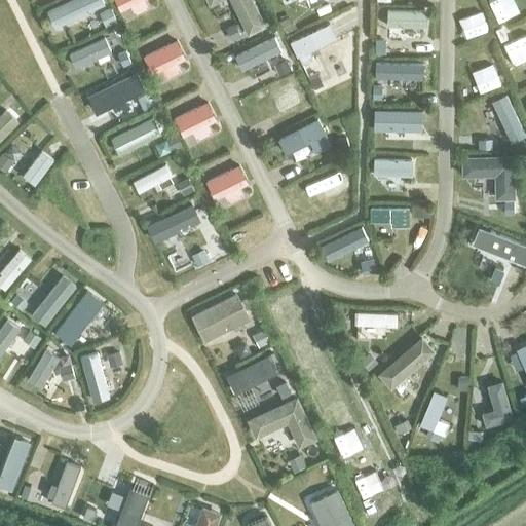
[(88,0),(68,0),(49,9),(54,21),(71,12),(74,19),(86,12),(83,6),(90,3),(88,0)]
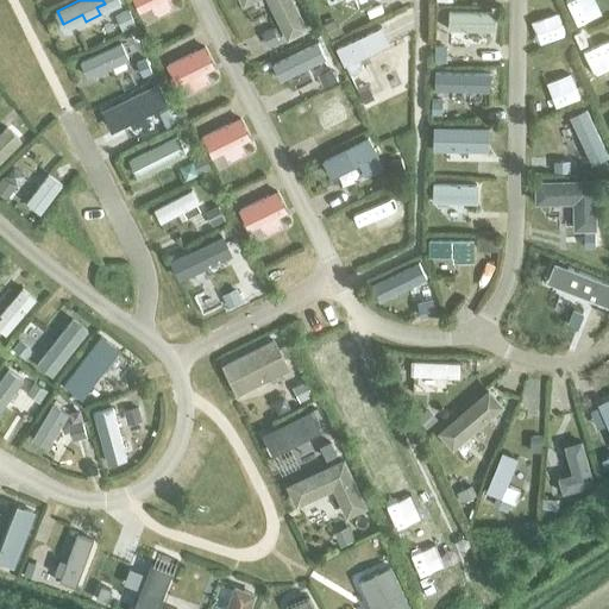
[(252,0),(267,0),(287,39),(307,30),(293,0),(239,0),(243,5),(252,0)]
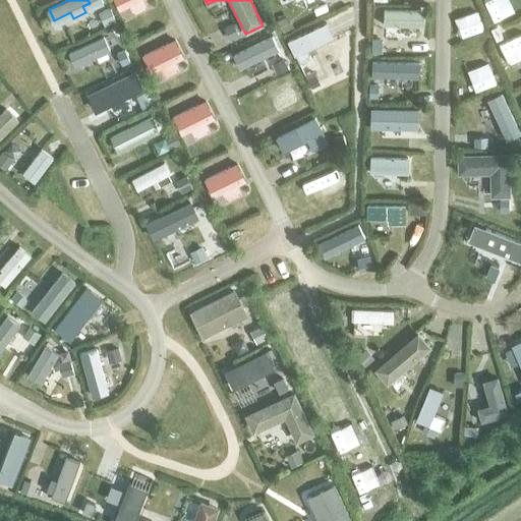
[(384,24),(422,25),(423,9),(384,8),(384,24)]
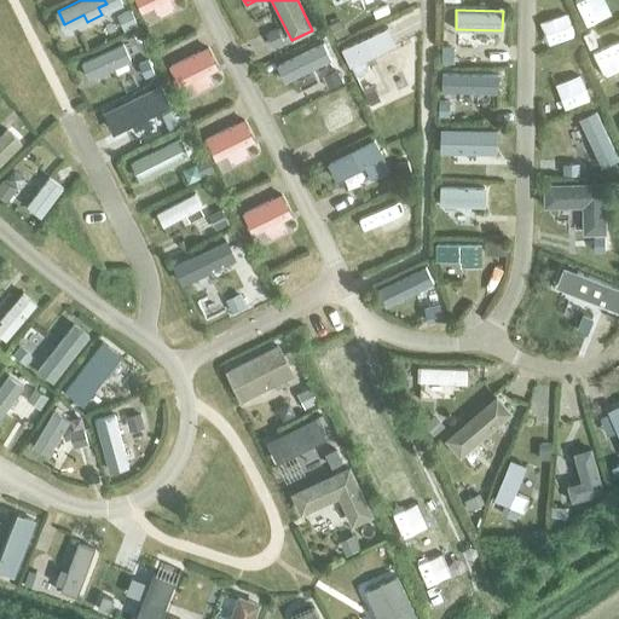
[(388,27),(341,48),(350,67),(352,65),(356,74),(369,68),(364,59),(397,44),(388,27)]
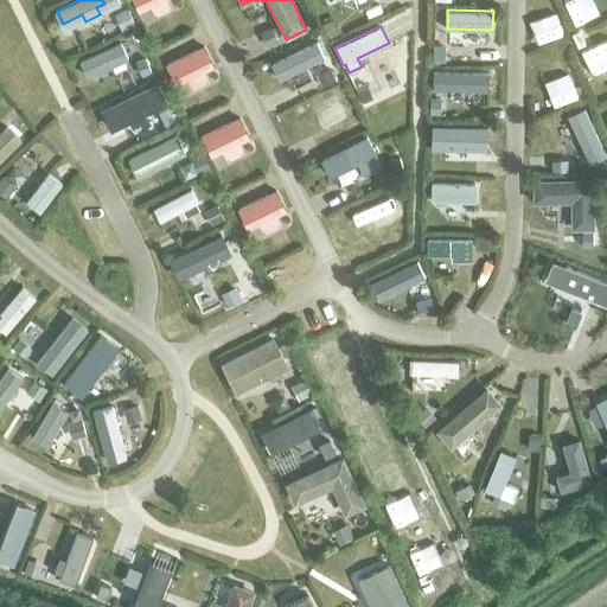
[(126,39),(81,61),(87,74),(114,61),(116,68),(129,62),(127,55),(132,52),(126,39)]
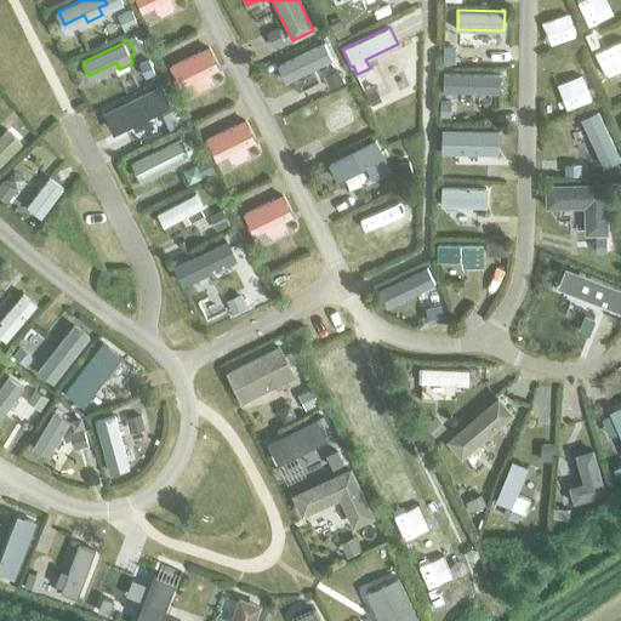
[(323,40),(284,60),(290,73),(317,60),(319,66),(332,61),(323,40)]
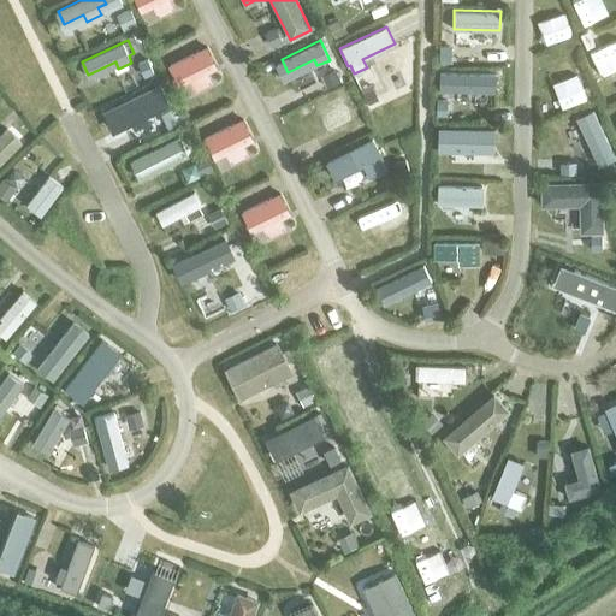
[(141,82),(154,76),(153,75),(159,72),(153,59),(148,63),(147,61),(134,67),(141,82)]
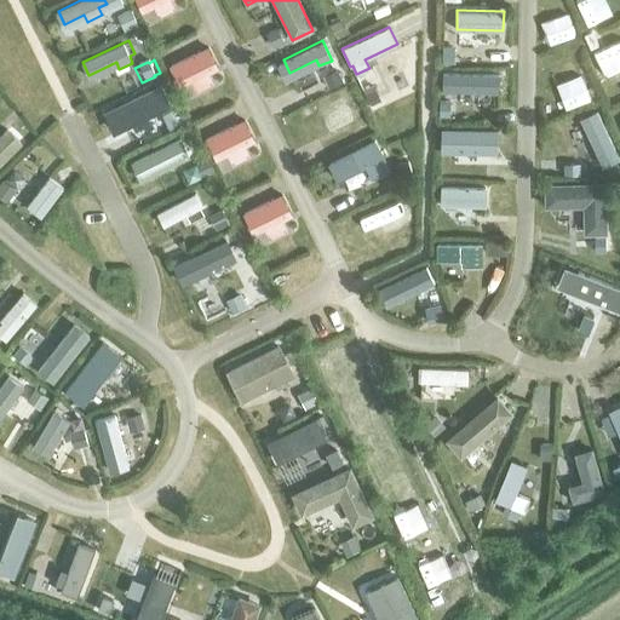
[(461,91),(500,90),(499,75),(461,76),(461,91)]
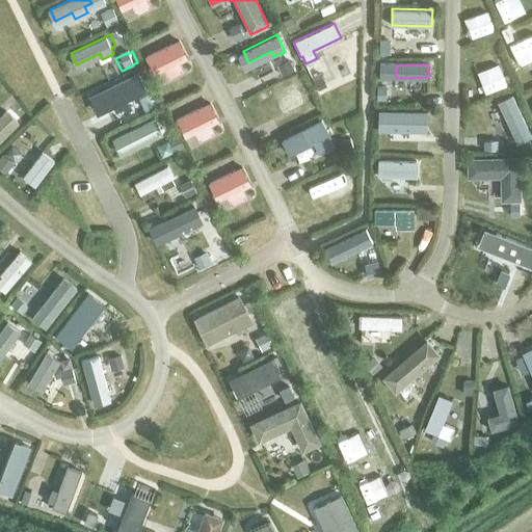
[(132,76),(90,97),(97,110),(126,97),(129,102),(141,95),(132,76)]
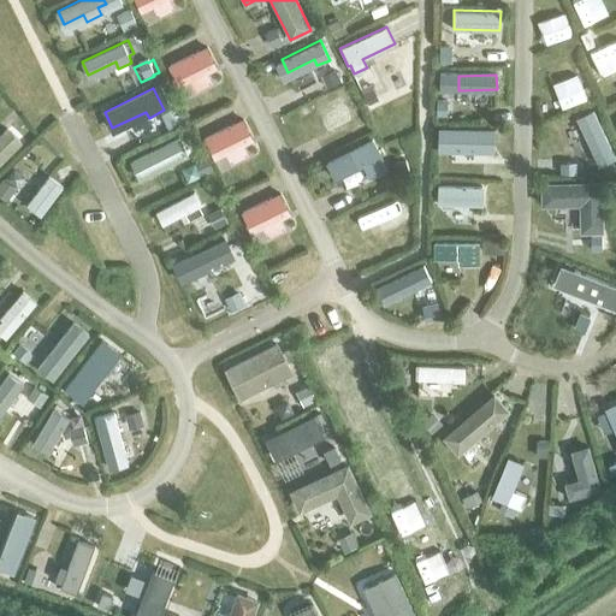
[(308,126),(351,106),(343,90),(300,111),(308,126)]
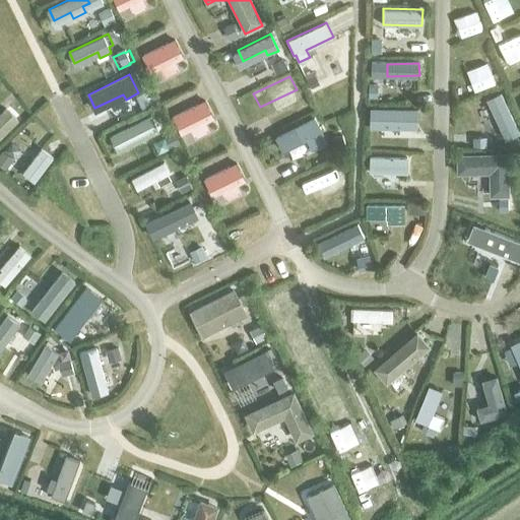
[(6,107),(0,112),(0,137),(18,119),(6,107)]
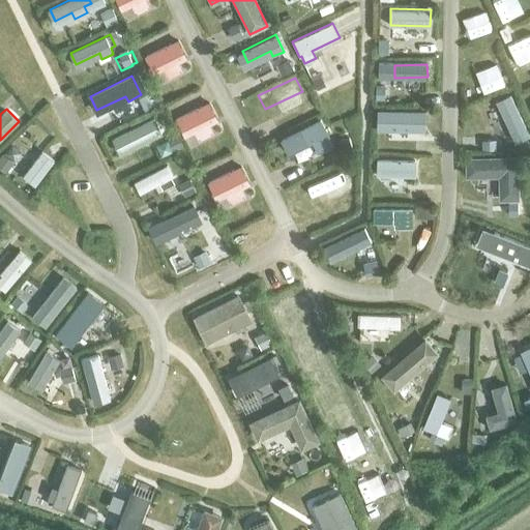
[(385,123),(422,123),(422,111),(385,110),(385,123)]
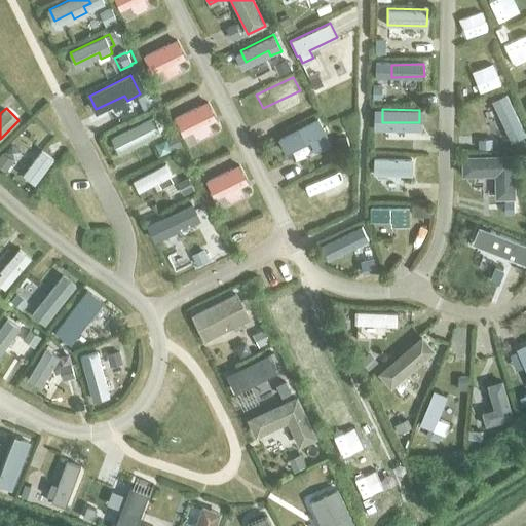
[(317,118),(278,139),(286,153),(309,141),(314,150),(330,143),(317,118)]
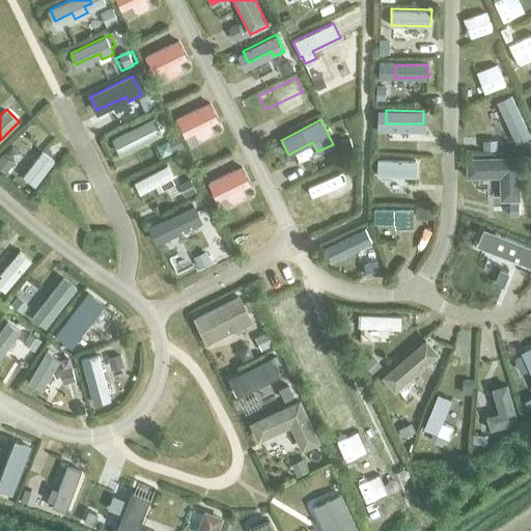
[(141,124),(112,139),(117,149),(127,145),(130,151),(141,145),(138,139),(147,135),(141,124)]
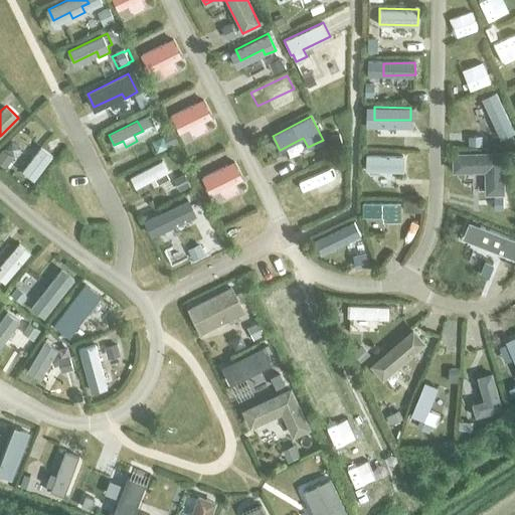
[(40,147),(22,171),(34,179),(52,156),(40,147)]
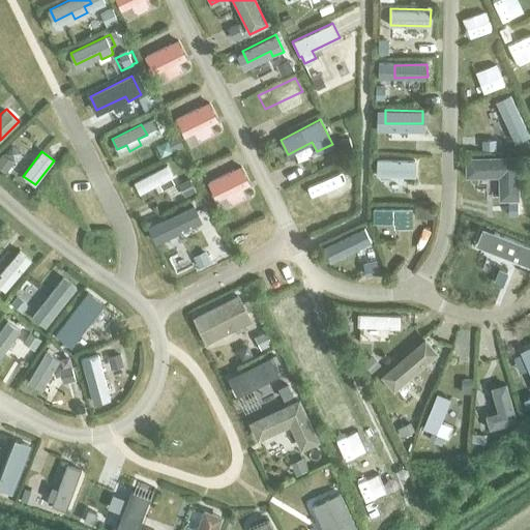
[(518,155),(465,156),(466,177),(498,176),(499,200),(519,199),(518,155)]
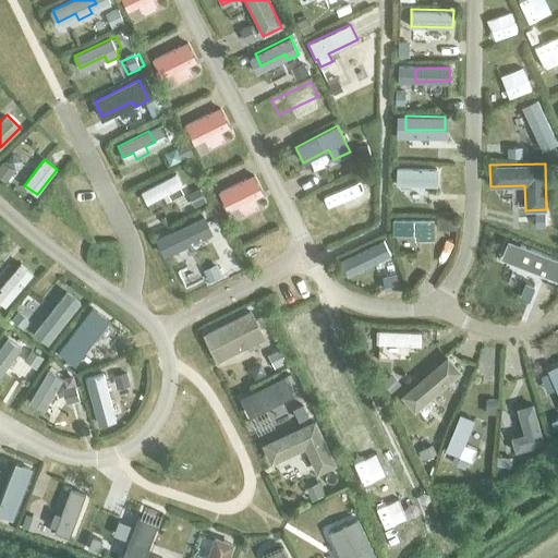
[(396,184),(437,185),(437,168),(396,167),(396,184)]
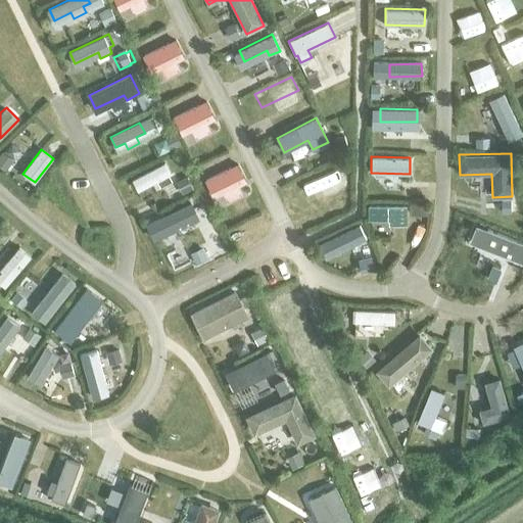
[(337,161),(296,182),(304,196),(320,188),(324,196),(333,192),(329,185),(344,177),(337,161)]
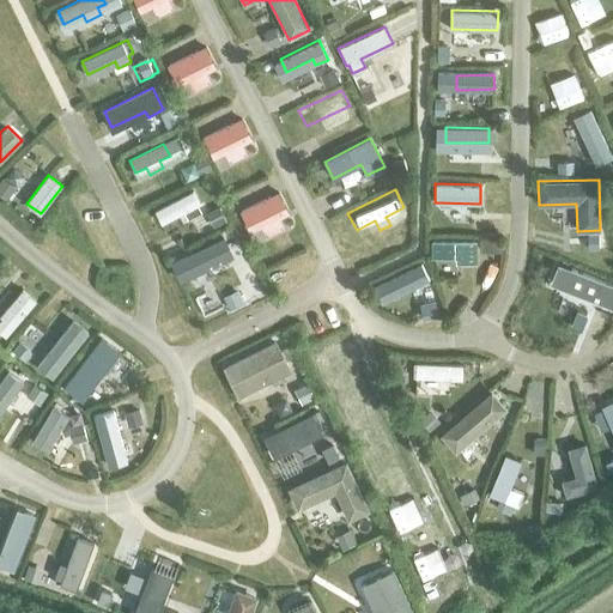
[(193,190),(155,211),(162,223),(183,212),(188,219),(201,212),(198,204),(199,204),(193,190)]
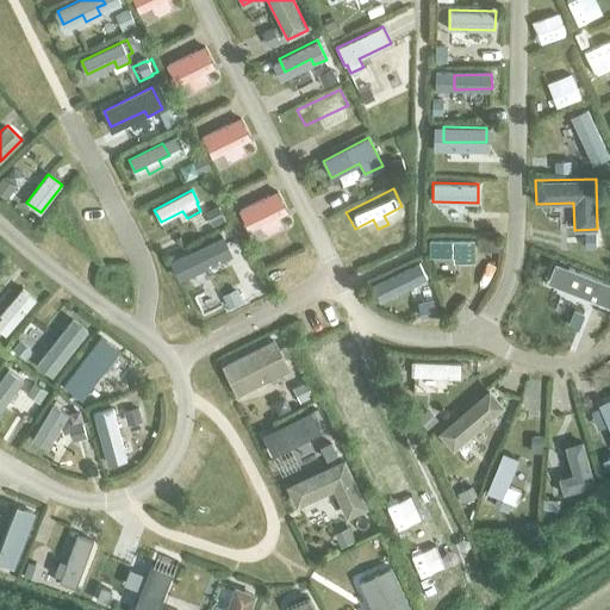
[(490,232),(490,221),(467,221),(467,232),(490,232)]
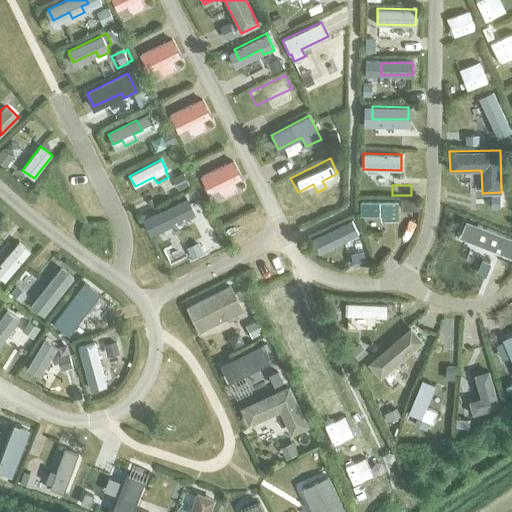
[(182,201),(150,218),(155,228),(176,217),(179,223),(190,217),(182,201)]
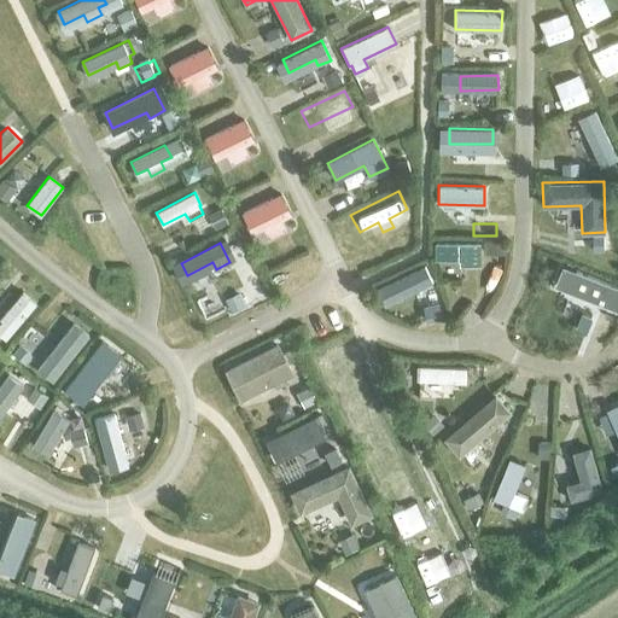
[(479,243),(435,243),(435,260),(459,260),(459,264),(479,264),(479,243)]
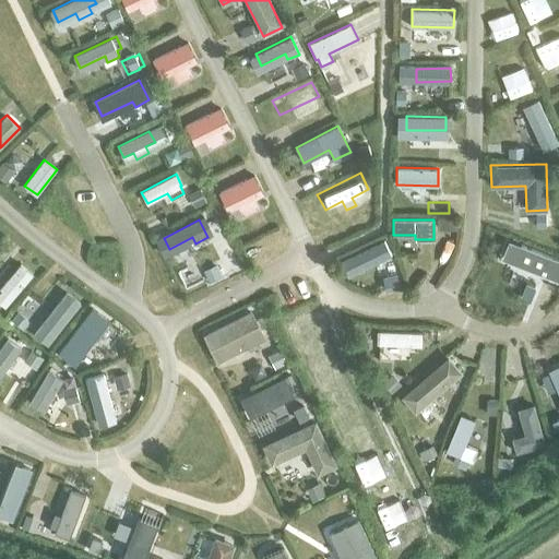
[(542,250),(502,235),(497,249),(536,264),(542,250)]
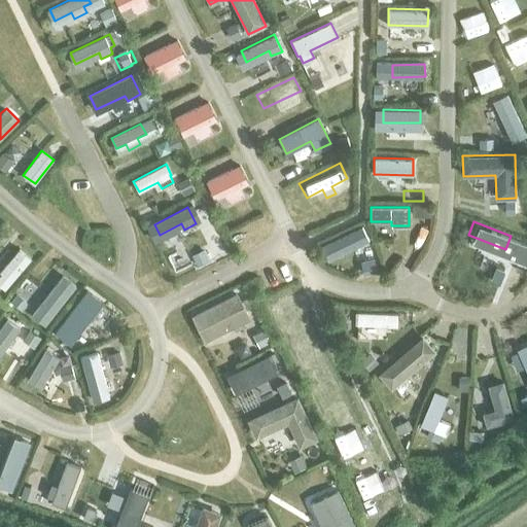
[(361,226),(328,244),(335,254),(353,245),(355,249),(365,244),(363,240),(366,238),(361,226)]
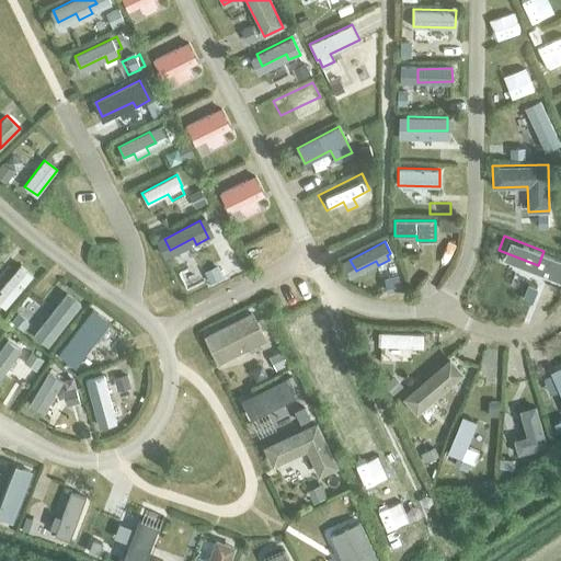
[(0,304),(4,308),(33,275),(21,265),(0,288),(0,304)]
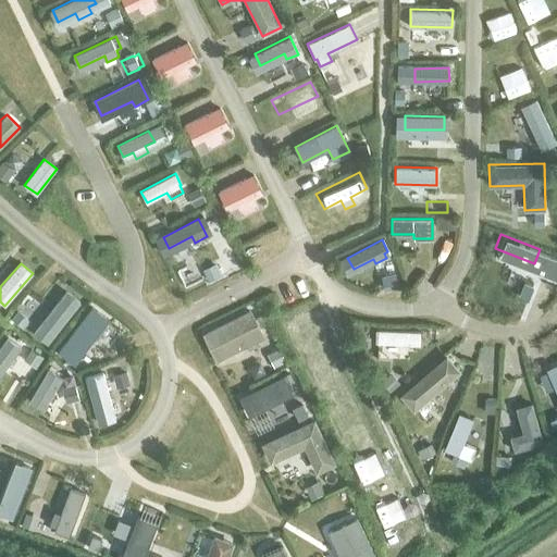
[(52,336),(76,306),(65,297),(52,314),(47,310),(39,321),(45,325),(42,327),(52,336)]
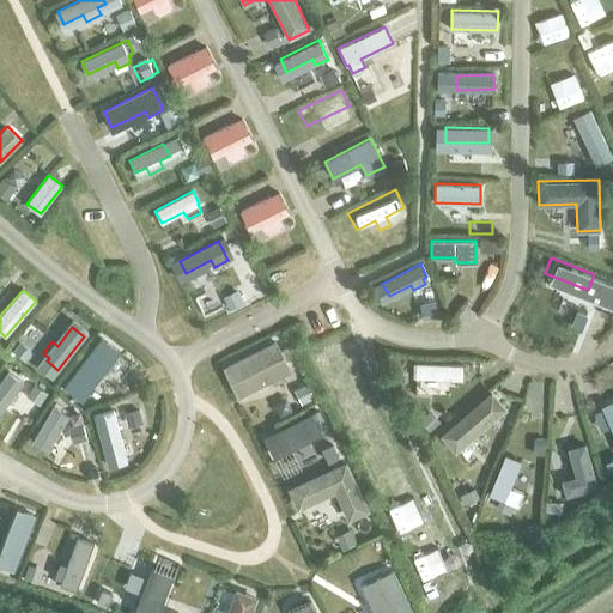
[(275,340),(223,366),(238,396),(291,370),(286,359),(292,356),(287,346),(280,350),(275,340)]
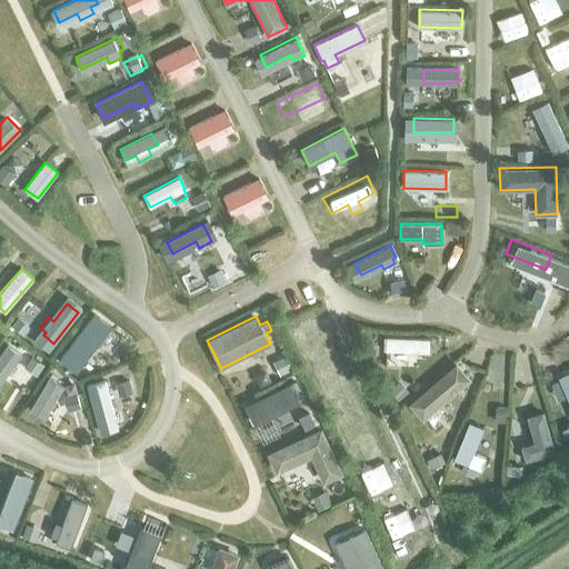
[(385,350),(429,352),(429,339),(385,337),(385,350)]
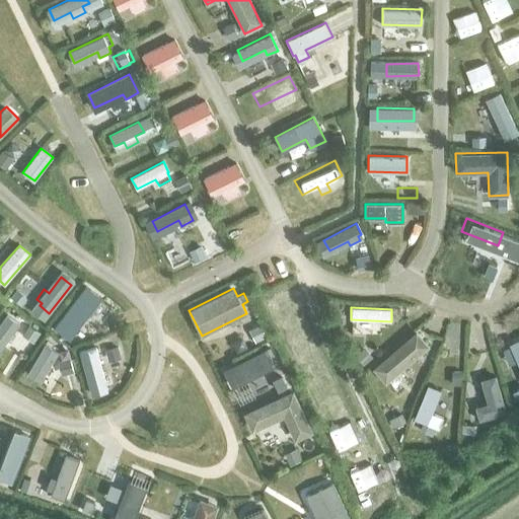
[(86,337),(119,325),(115,312),(93,319),(91,312),(79,316),(86,337)]
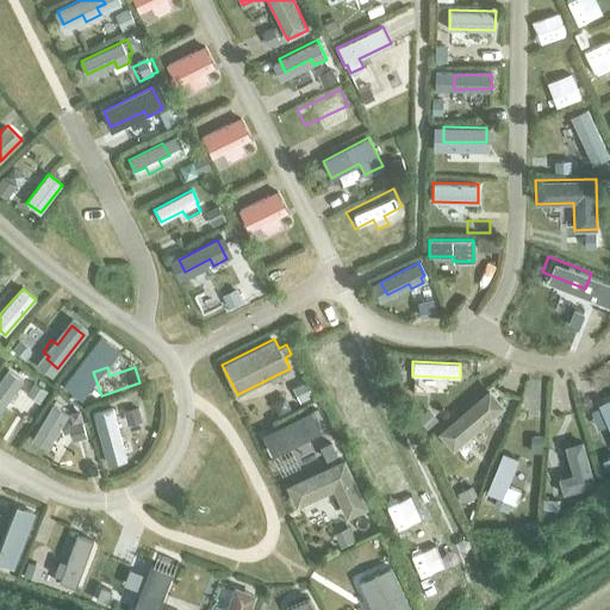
[(7,373),(0,381),(0,406),(8,396),(14,399),(23,387),(18,384),(19,383),(7,373)]
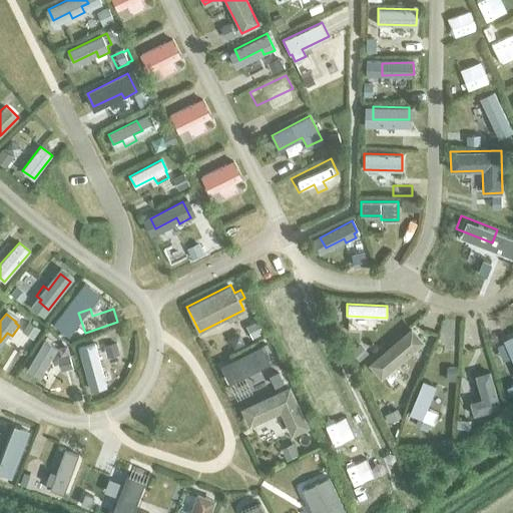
[(381,379),(424,342),(411,327),(368,364),(381,379)]
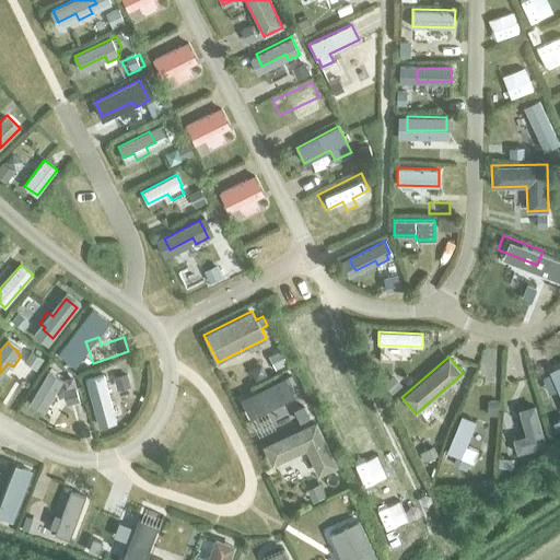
[(39,412),(59,378),(48,372),(27,406),(39,412)]
